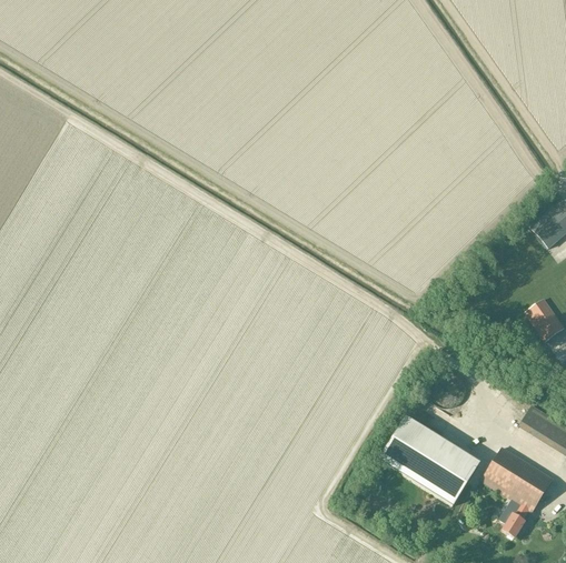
[(532,224),(549,245),(565,230),(565,194),(532,224)]
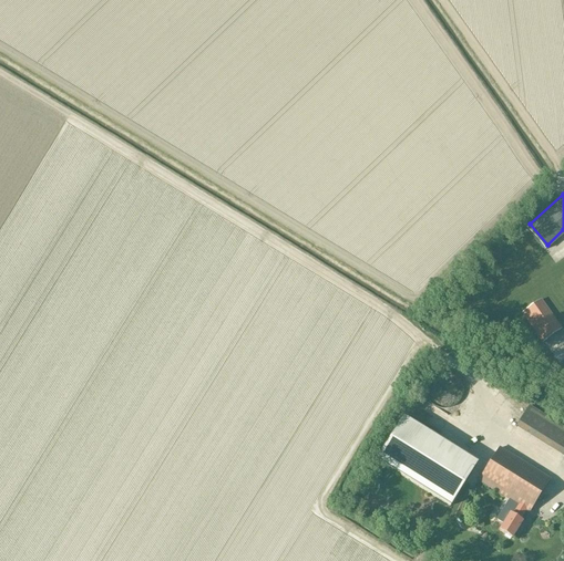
[(545,336),(563,324),(543,294),(524,308),(545,336)]
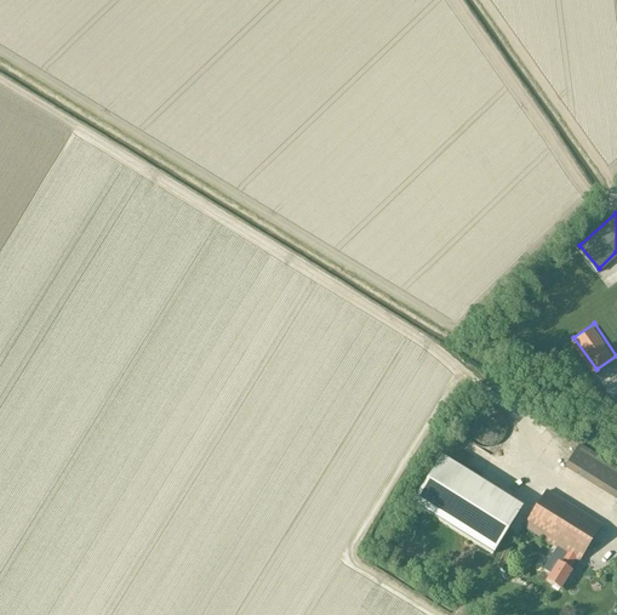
[(469,415),(468,420),(468,426),(470,431),(473,436),(478,439),(483,442),(489,443),(495,442),(500,440),(504,437),(507,432),(509,427),(509,421),(508,415),(506,410),(502,406),(497,403),(492,402),(486,402),(480,403),(475,405),(472,410),(469,415)]
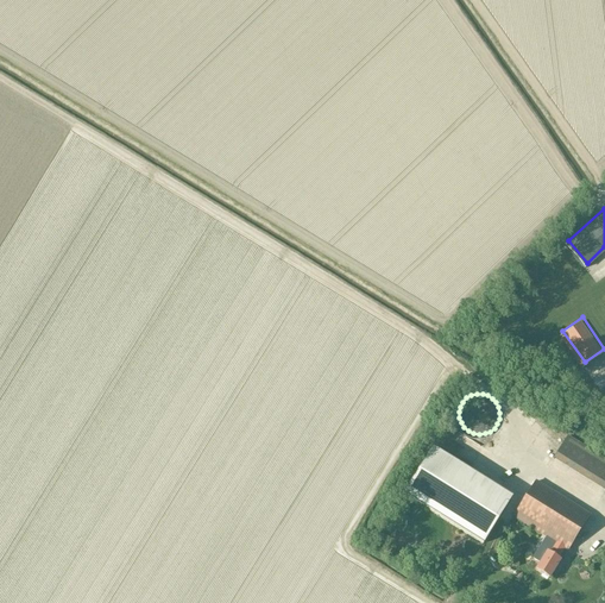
[(604,452),(569,431),(555,453),(604,483),(604,452)]
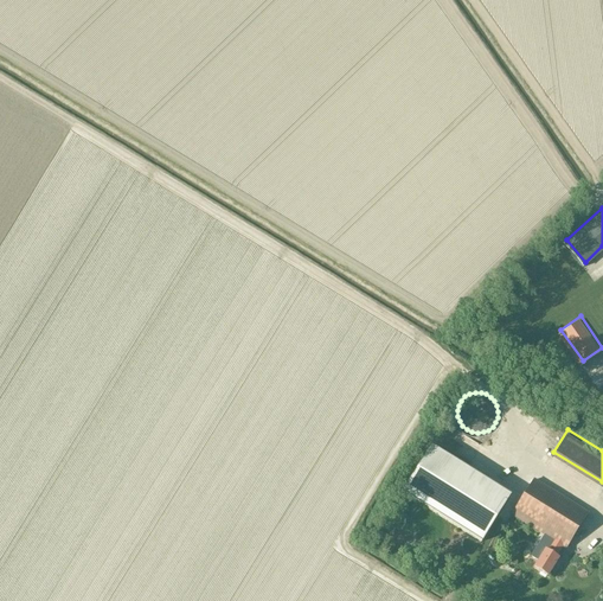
[(432,442),(404,487),(483,537),(512,491),(432,442)]
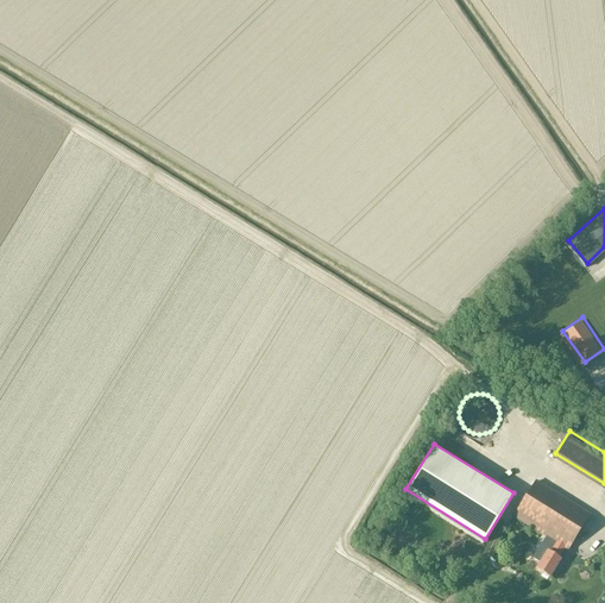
[(569,545),(592,509),(539,476),(516,512),(548,532),(535,553),(542,558),(537,565),(552,573),(562,556),(560,553),(567,544),(569,545)]
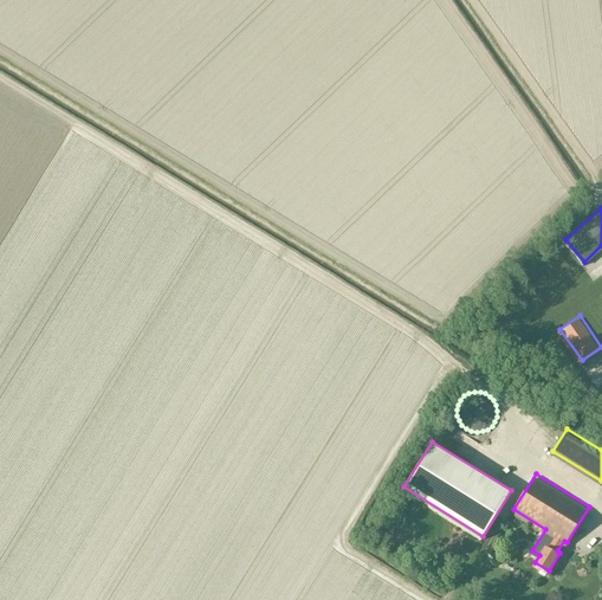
All buildings are outlined.
